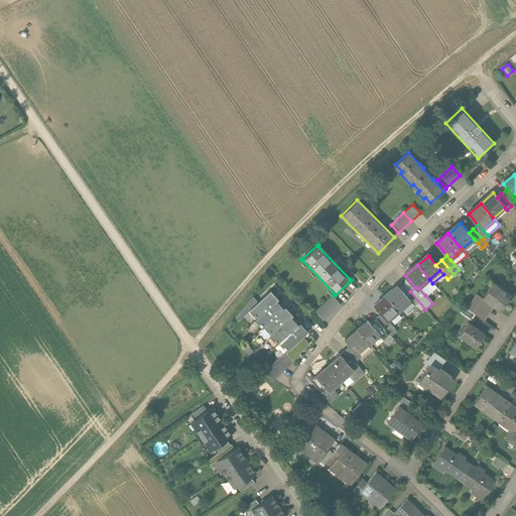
[(432,283),(429,279),(418,288),(425,295),(435,287),(432,283)]
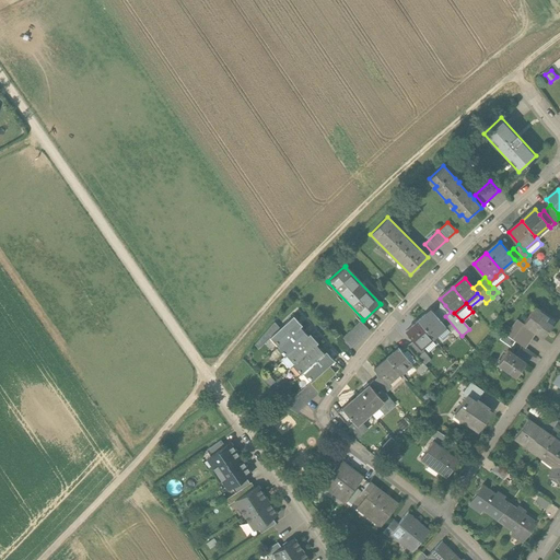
[(440,310),(445,316),(451,312),(445,305),(440,310)]
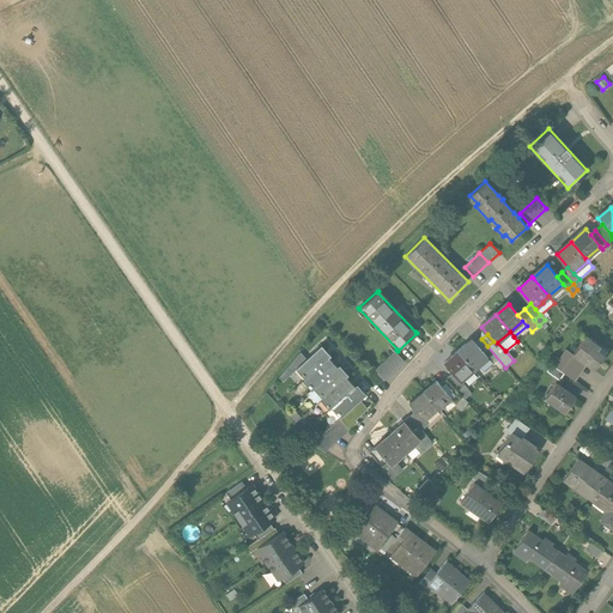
[(595,343),(587,337),(574,354),(586,363),(595,369),(605,356),(592,346),(595,343)]
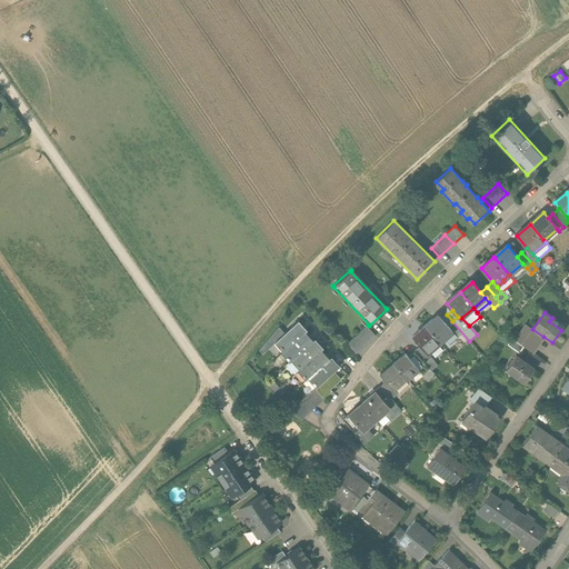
[(452,332),(438,317),(426,327),(439,343),(446,339),(452,332)]
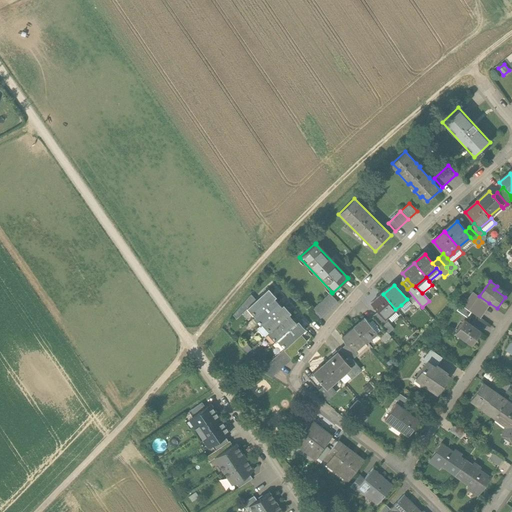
[(450,285),(446,289),(451,294),(455,290),(450,285)]
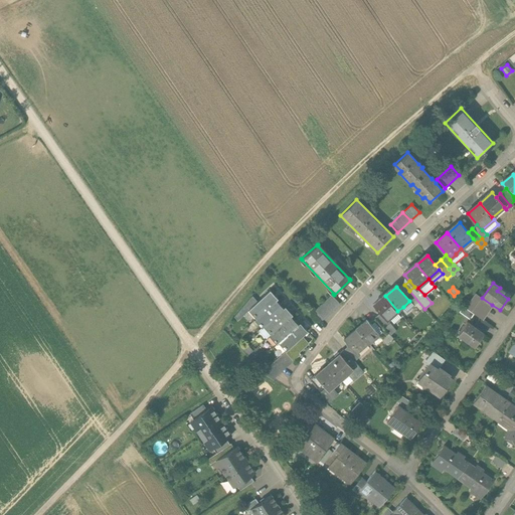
[(270,291),(269,291),(256,302),(247,310),(255,319),(274,302),(277,299),(275,297),(275,298),(269,292),(270,291)]
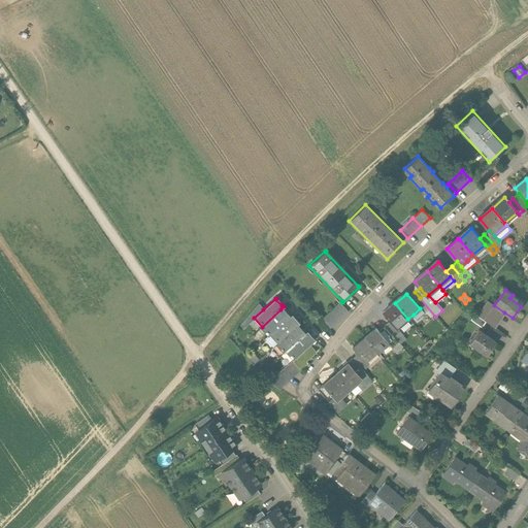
[(498,322),(504,312),(494,305),(488,300),(482,309),(498,322)]
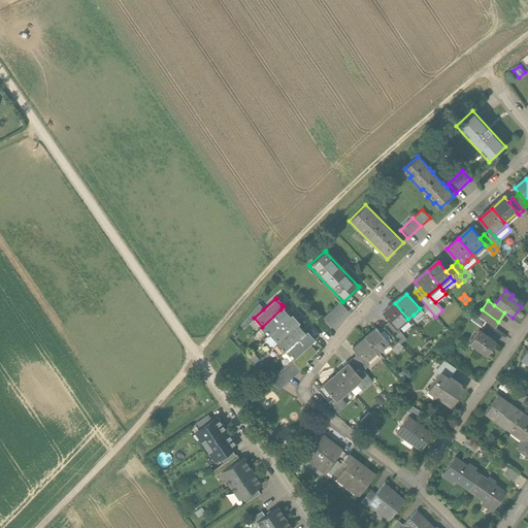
[(242,328),(254,318),(263,309),(259,303),(256,307),(240,325),(242,328)]
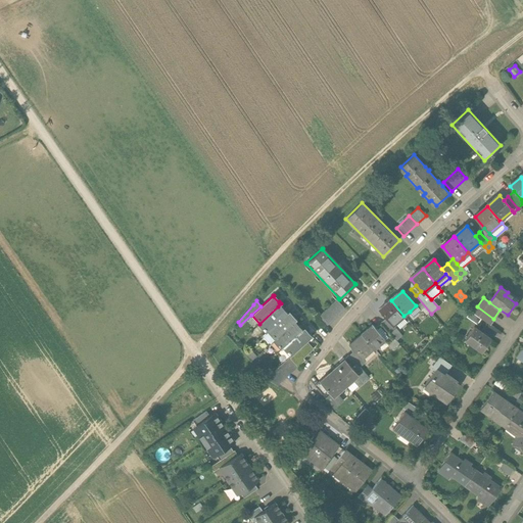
[(345,310),(336,300),(319,317),(327,326),(345,310)]
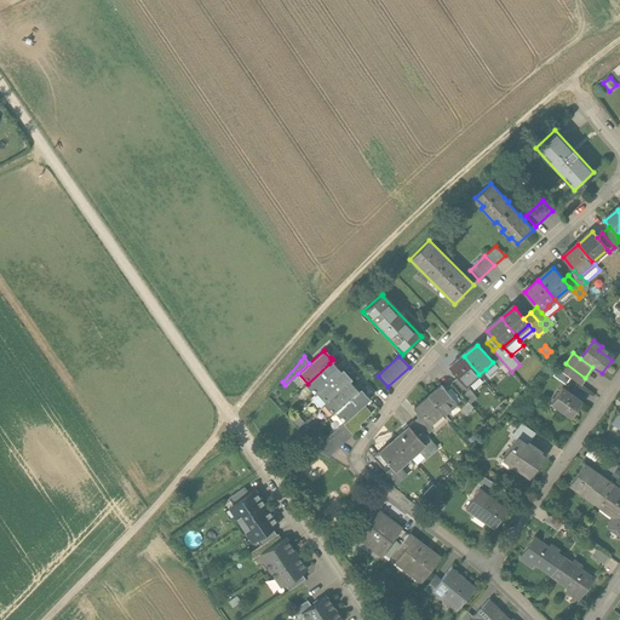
[(459,379),(465,386),(466,386),(478,374),(464,356),(449,368),(459,379)]
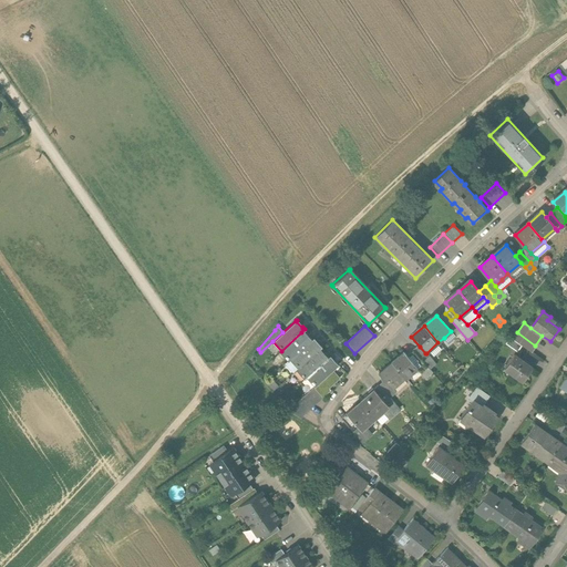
[(455,337),(451,331),(444,338),(449,342),(455,337)]
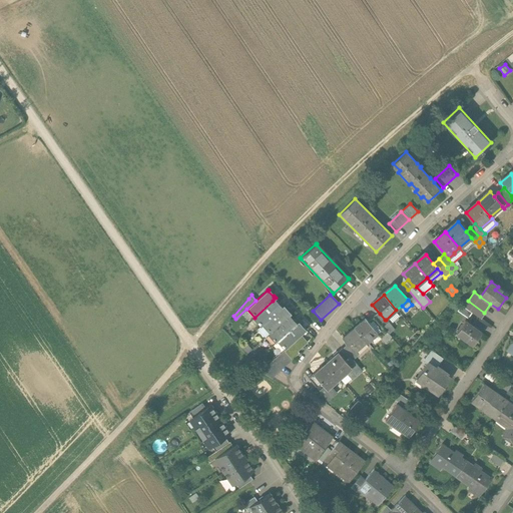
[(480,319),(484,313),(468,301),(466,300),(462,306),(472,313),(480,319)]
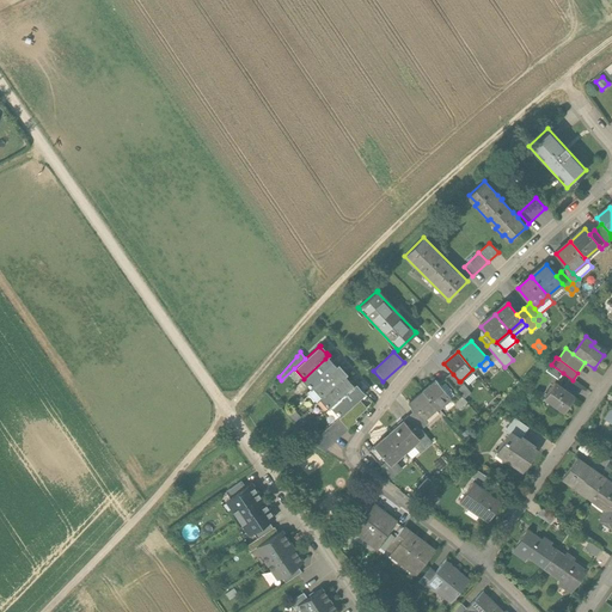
[(332,366),(325,359),(304,379),(303,380),(312,390),(313,387),(336,367),(334,365),(332,366)]
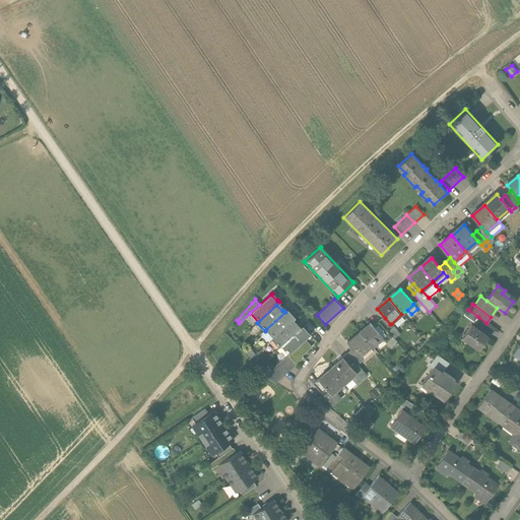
[(439,310),(435,313),(441,320),(445,316),(439,310)]
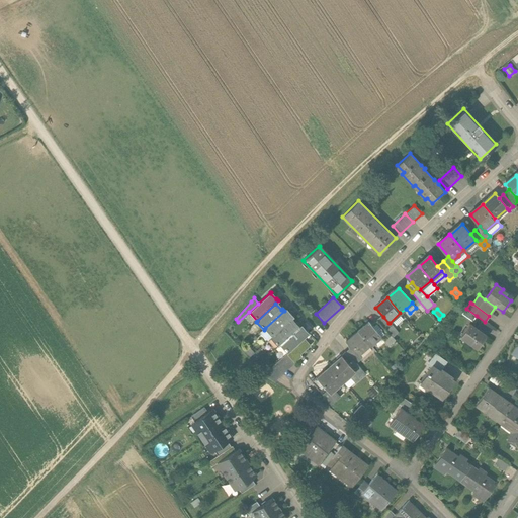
[(472,322),(477,316),(466,309),(462,315),(472,322)]
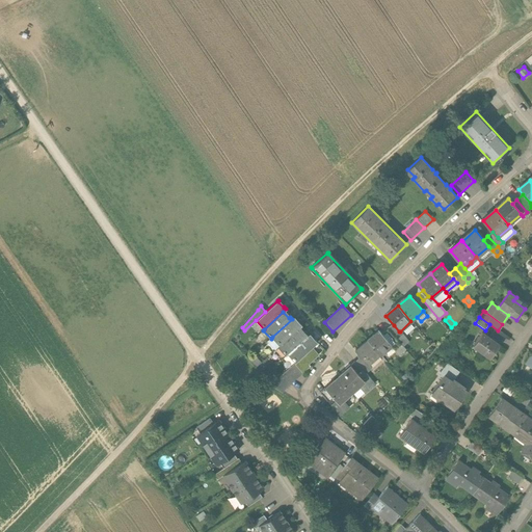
[(292,319),(272,337),(281,345),(299,328),(301,326),(299,324),(298,325),(292,319)]
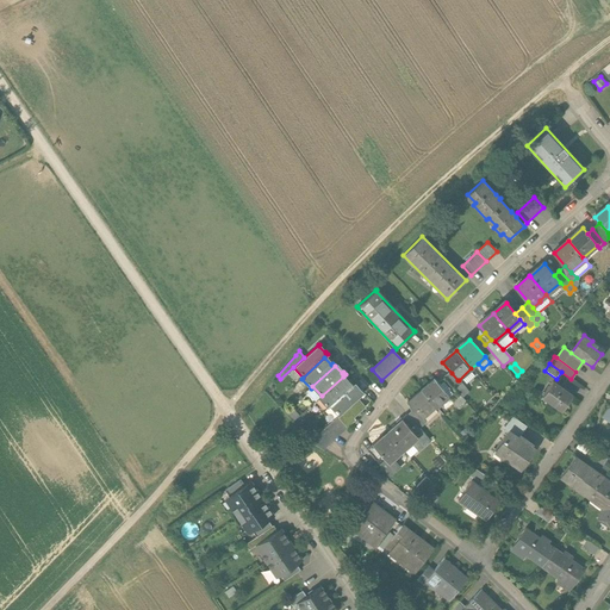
[(455,390),(462,384),(459,380),(458,380),(452,373),(444,378),(455,390)]
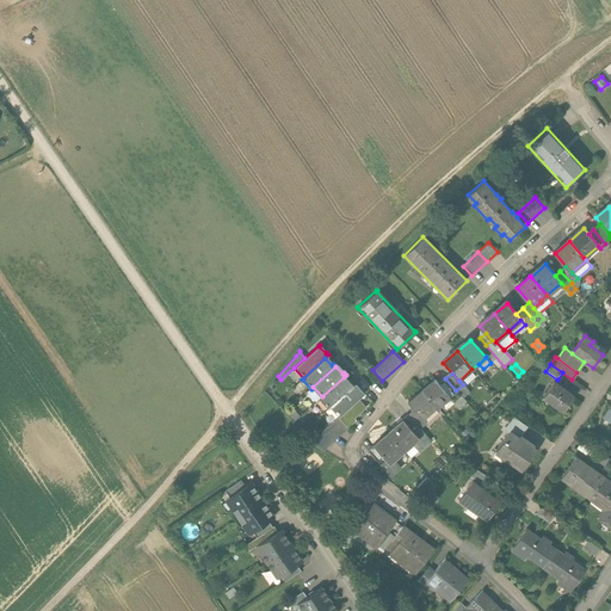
[(350,384),(344,377),(322,396),(320,399),(329,408),(331,406),(353,386),(351,383),(350,384)]
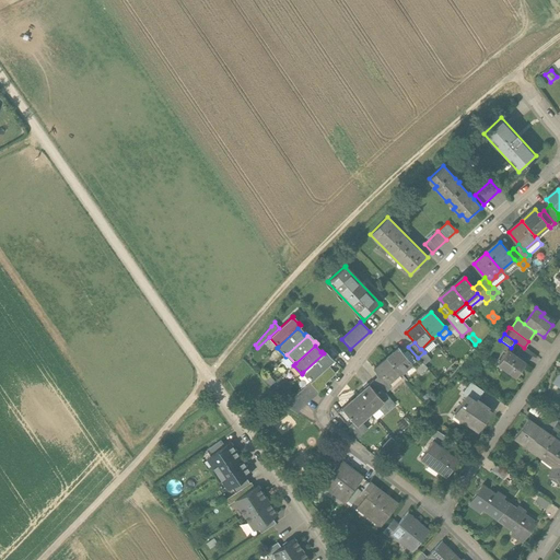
[(401,353),(411,363),(418,358),(408,347),(401,353)]
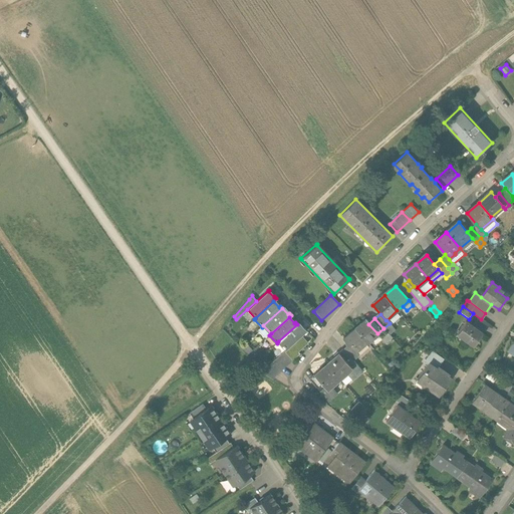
[(368,324),(365,320),(354,329),(355,329),(366,342),(367,343),(378,334),(377,333),(368,324)]
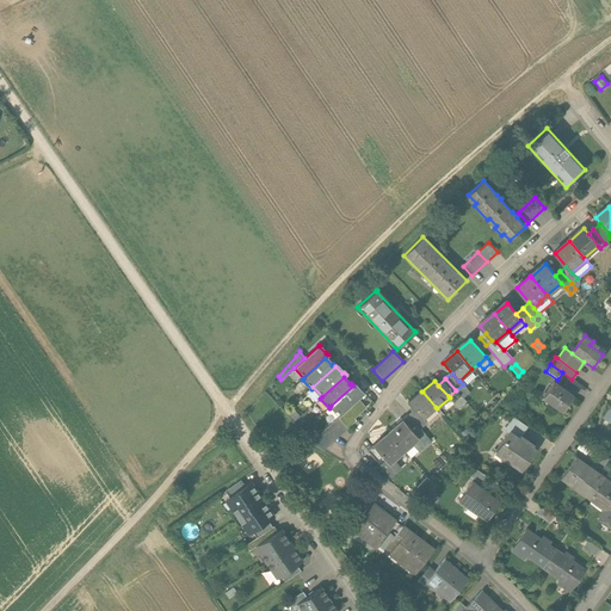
[(551,403),(563,411),(573,396),(554,383),(543,397),(544,399),(545,396),(553,401),(551,403)]
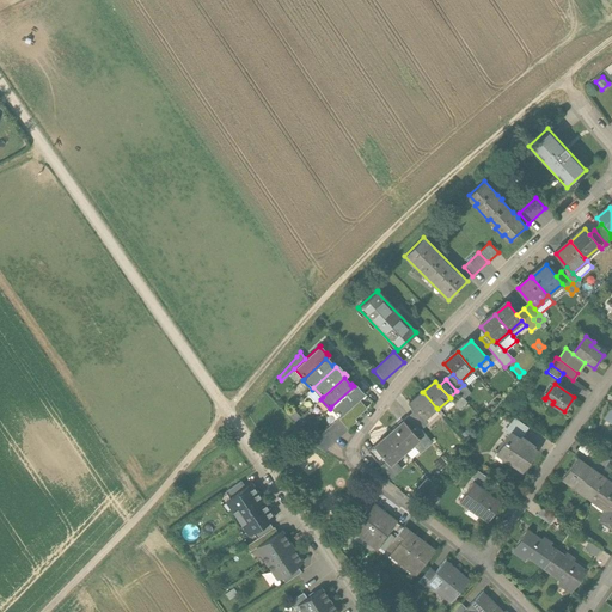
[(355,385),(354,386),(331,407),(341,417),(359,401),(365,395),(363,392),(362,393),(355,385)]
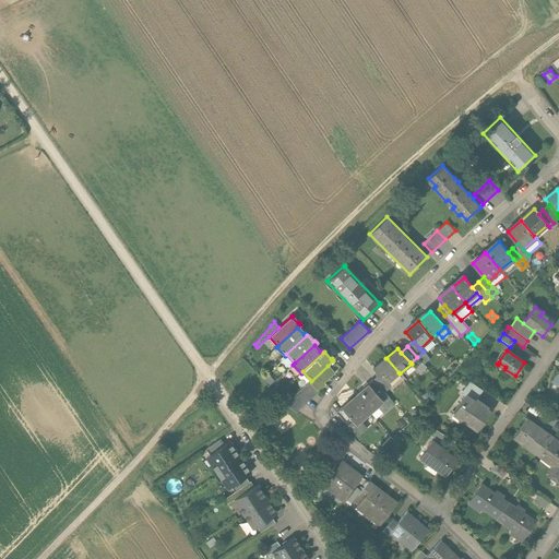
[(424,352),(417,357),(424,365),(430,359),(424,352)]
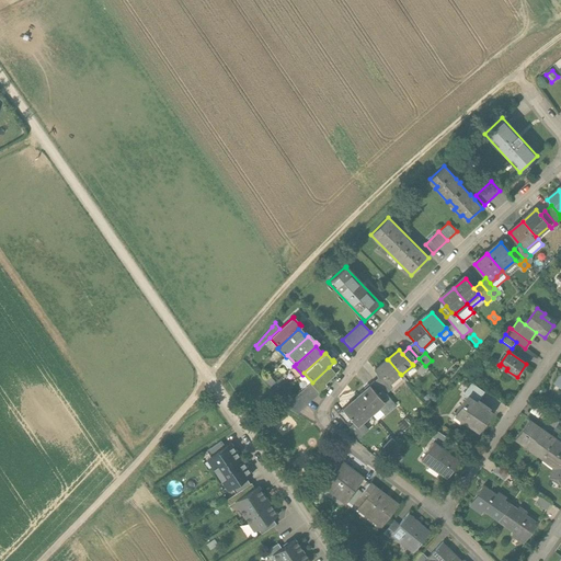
[(294,366),(296,364),(287,355),(286,357),(283,359),(292,368),(294,366)]
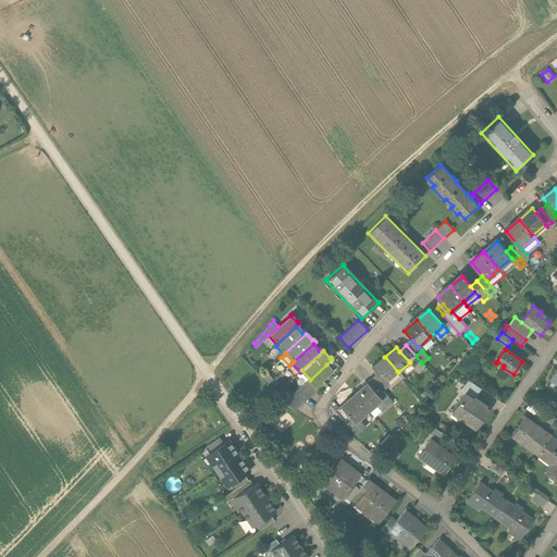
[(416,356),(409,361),(410,362),(418,372),(424,367),(422,363),(416,356)]
